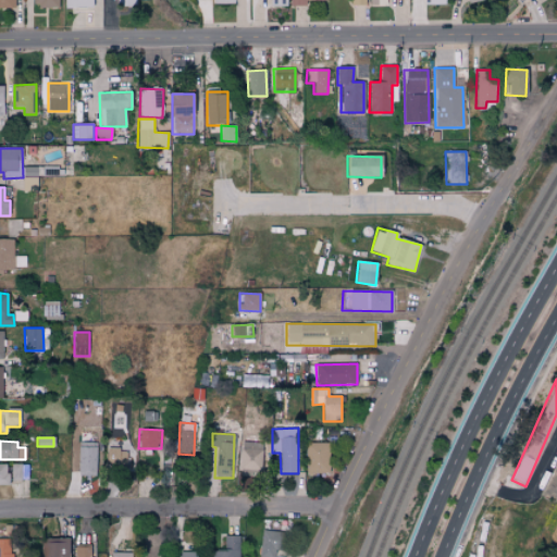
[(262,443),(240,442),(240,469),(262,470),(262,443)]
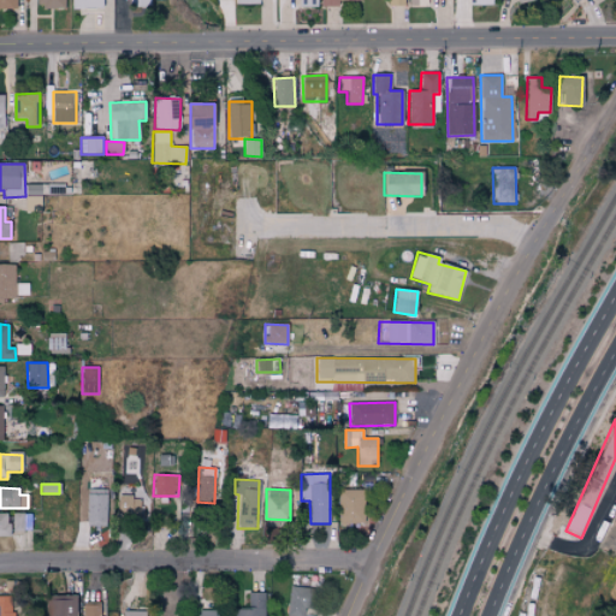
[(106,490),(87,490),(86,526),(106,526),(106,490)]
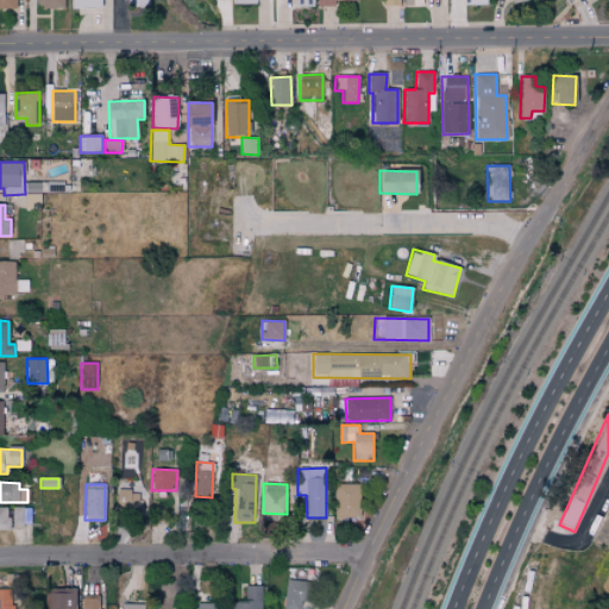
[(336,519),(358,519),(358,484),(334,484),(336,519)]
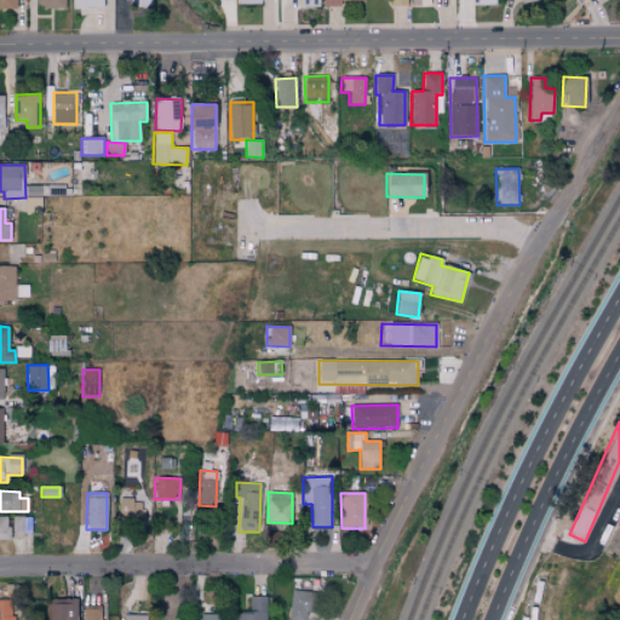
[(141,523),(142,500),(119,499),(118,522),(141,523)]
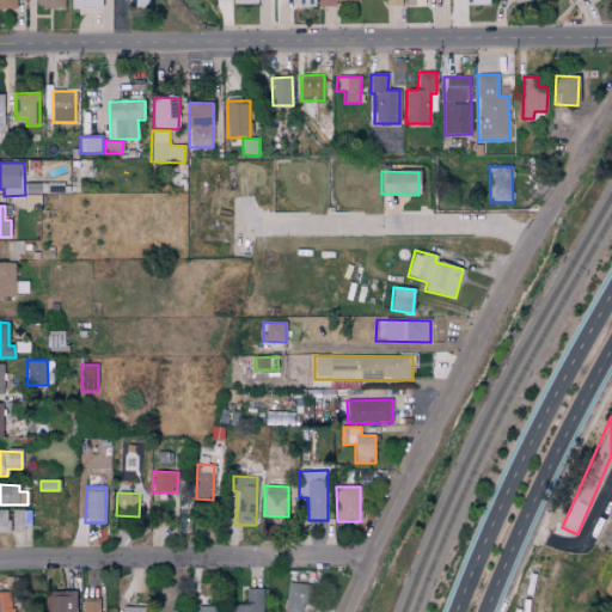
[(0,532),(12,533),(12,520),(7,519),(7,510),(0,509),(0,532)]
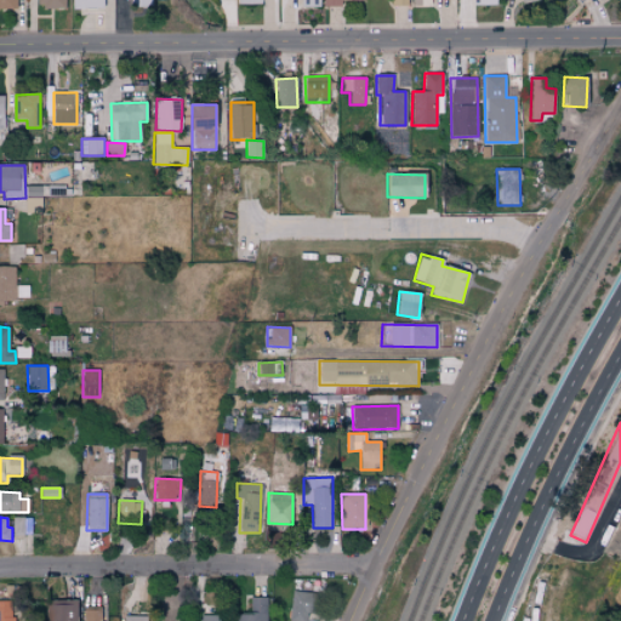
[(33,537),(32,517),(13,518),(13,537),(33,537)]
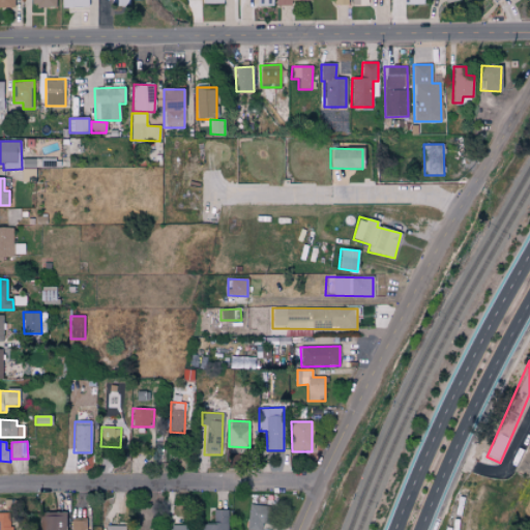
[(262,529),(264,504),(248,504),(246,529),(262,529)]
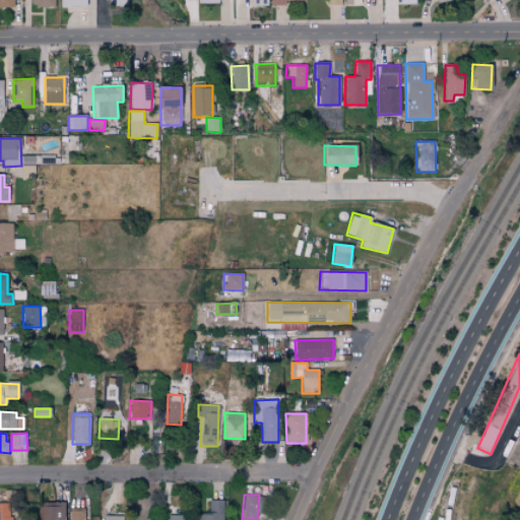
[(209,513),(198,513),(198,519),(229,519),(230,501),(210,500),(209,513)]
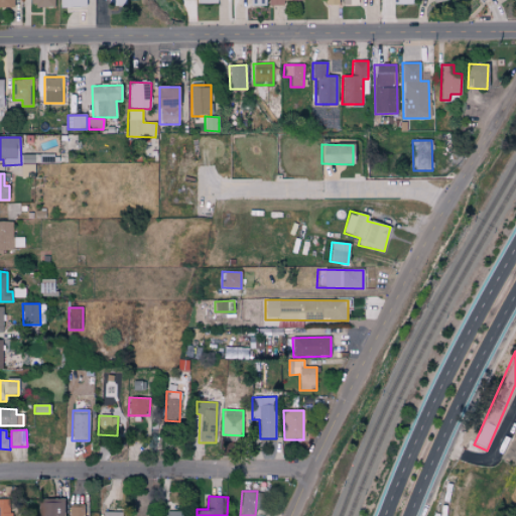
[(0,515),(12,515),(12,498),(0,498),(0,515)]
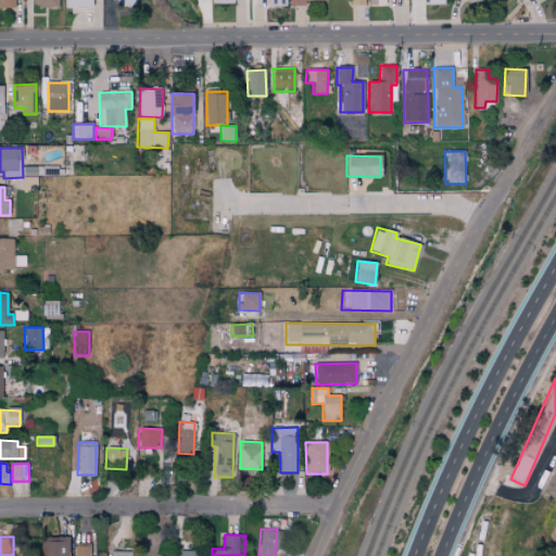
[(41,555),(68,555),(68,536),(41,536),(41,555)]
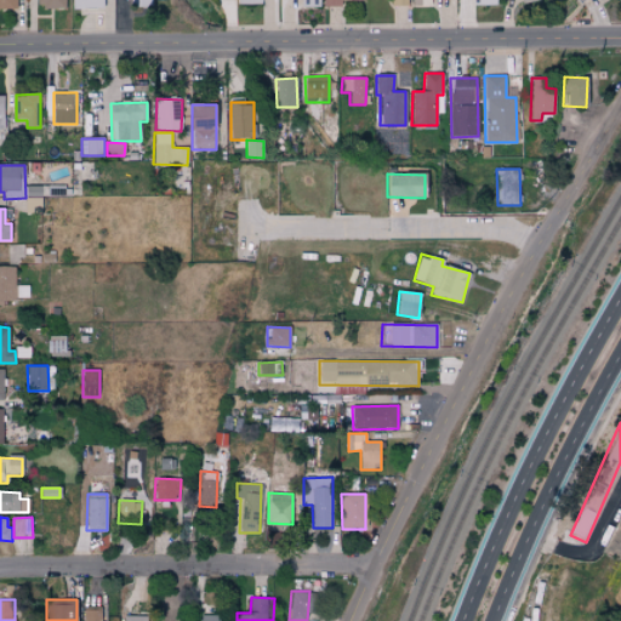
[(84,620),(101,620),(101,607),(84,607),(84,620)]
